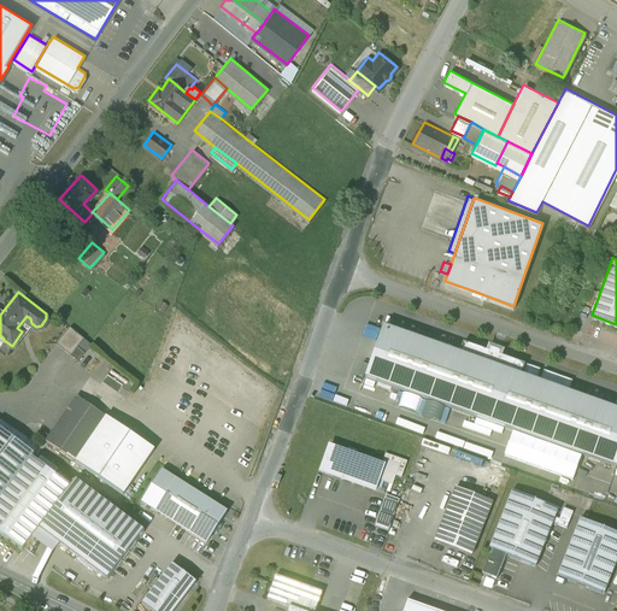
[(84,335),(70,323),(57,340),(71,352),(77,344),(84,335)]
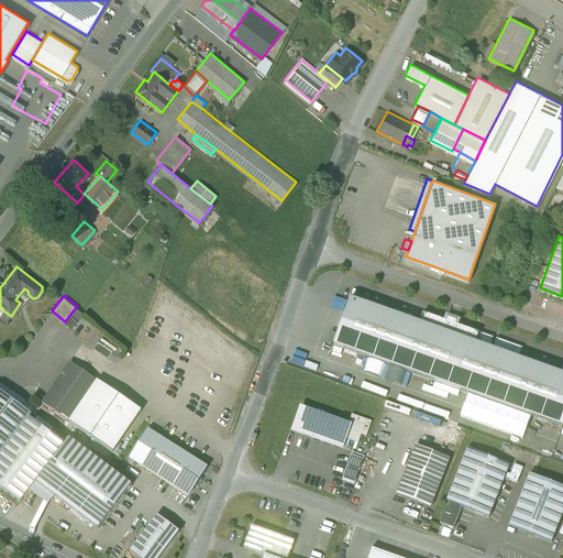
[(562,371),(419,319),(350,295),(333,341),(562,424),(562,419),(562,371)]
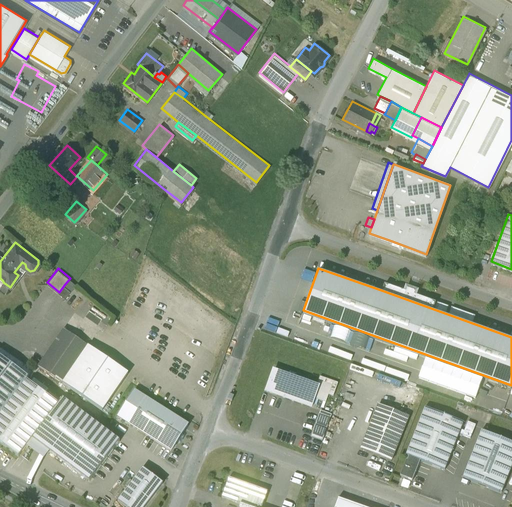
[(209,282),(199,274),(195,279),(204,286),(209,282)]
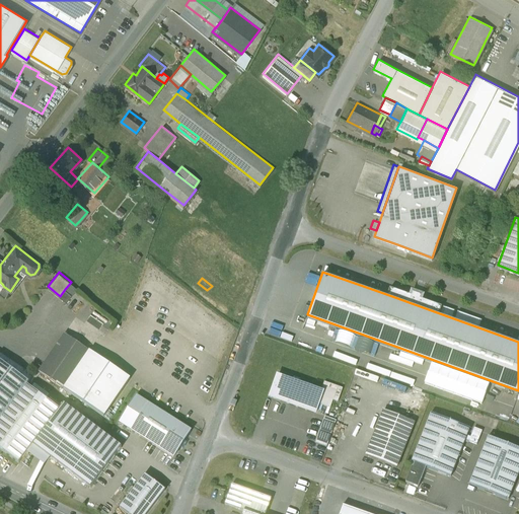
[(77,287),(71,282),(65,289),(71,294),(77,287)]
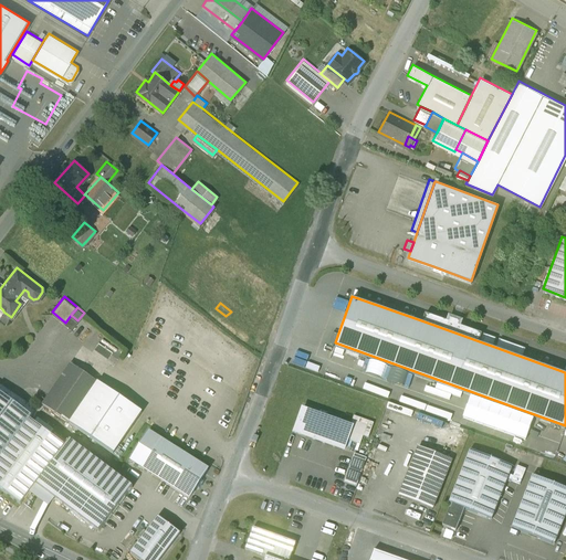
[(449,319),(425,310),(421,320),(478,340),(481,330),(458,323),(459,318),(450,316),(449,319)]
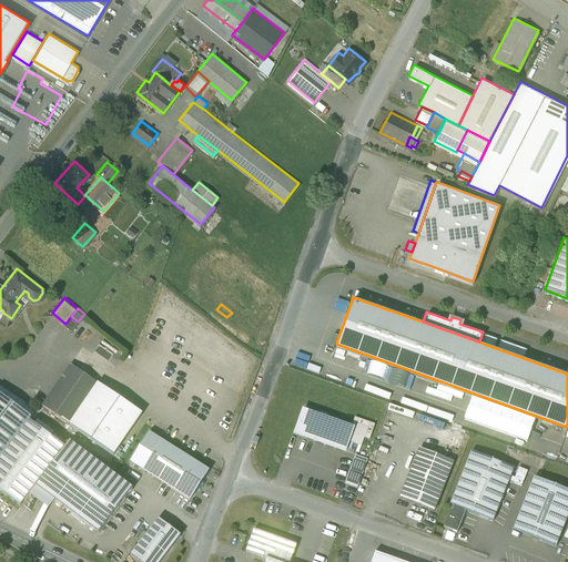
[(71,316),(66,324),(72,329),(78,322),(71,316)]
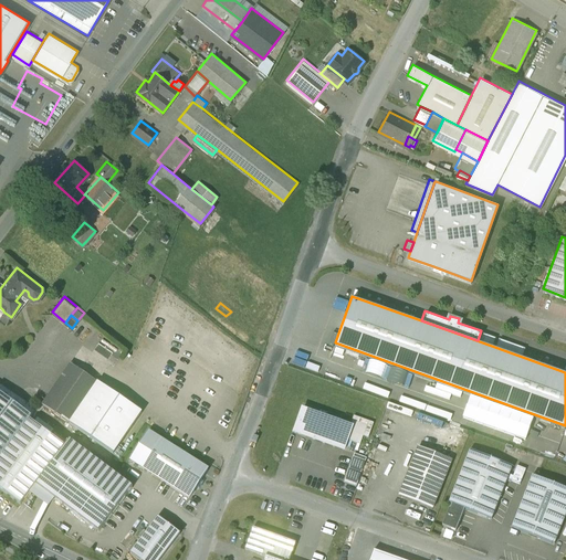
[(92,321),(86,318),(79,328),(84,331),(92,321)]
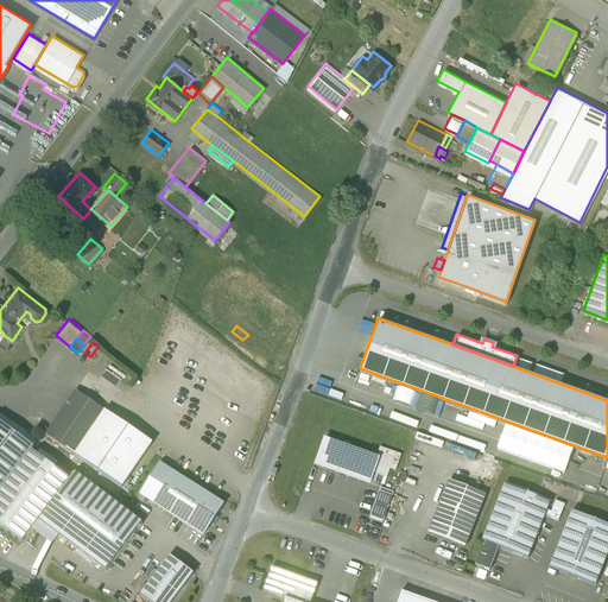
[(75,387),(44,431),(75,452),(105,407),(75,387)]
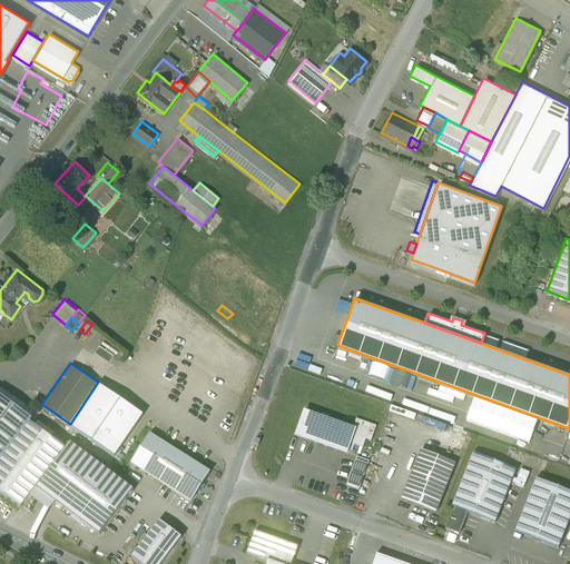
[(143,412),(99,382),(98,382),(70,424),(114,454),(143,412)]
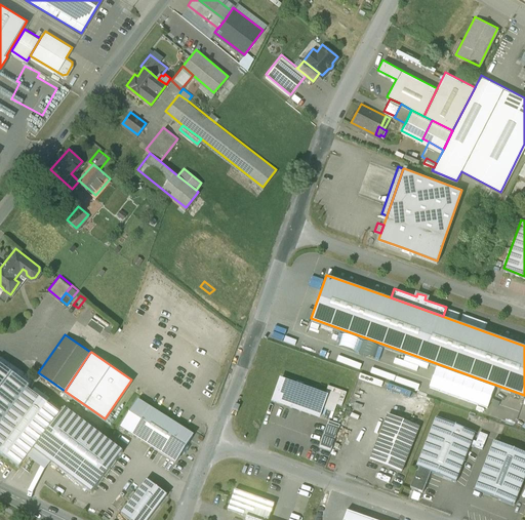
[(34,376),(0,353),(0,366),(27,387),(34,376)]
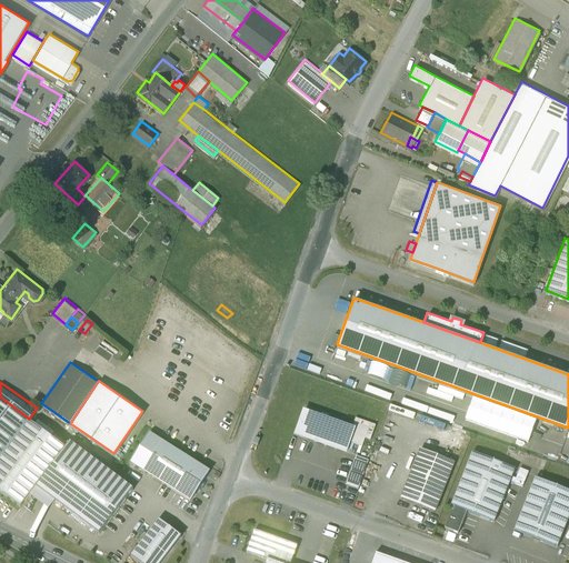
[(0,396),(0,456),(29,419),(0,396)]
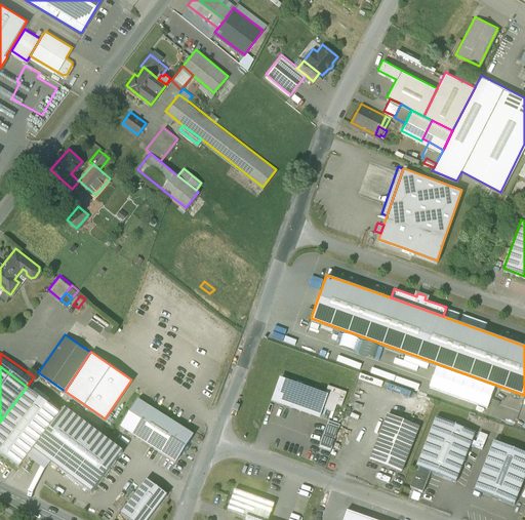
[(326,393),(280,376),(273,398),(319,414),(326,393)]
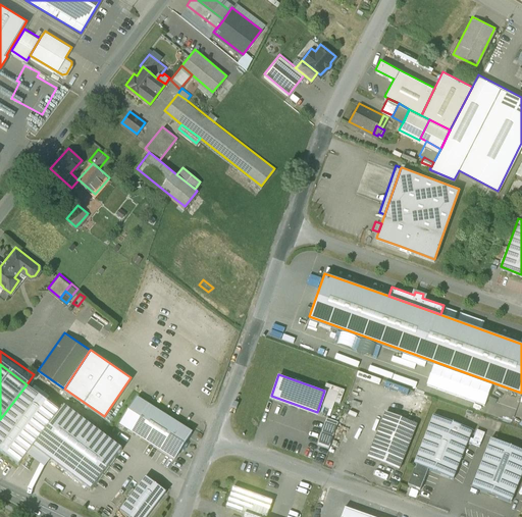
[(27,384),(0,419),(0,448),(18,462),(27,452),(33,444),(51,457),(92,487),(122,447),(64,403),(60,409),(27,384)]
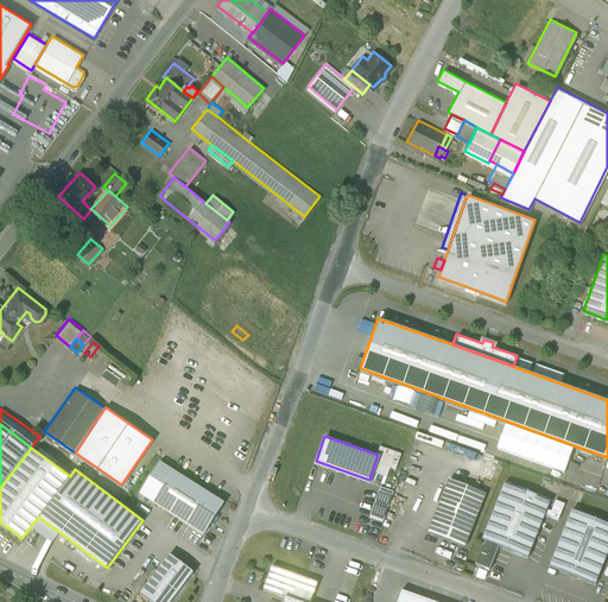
[(223,501),(159,460),(139,490),(203,531),(211,520),(214,521),(219,514),(216,513),(223,501)]
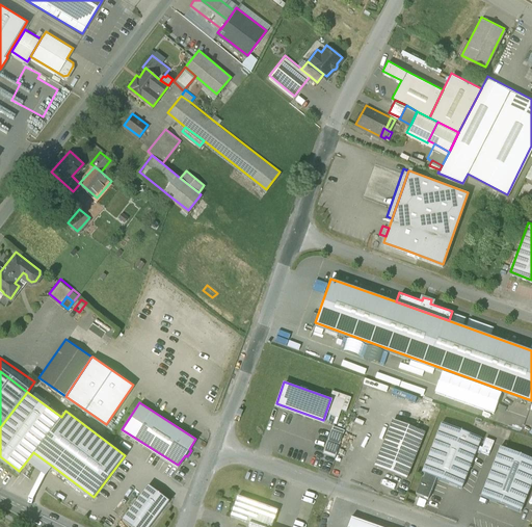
[(424,429),(393,417),(375,464),(405,476),(424,429)]
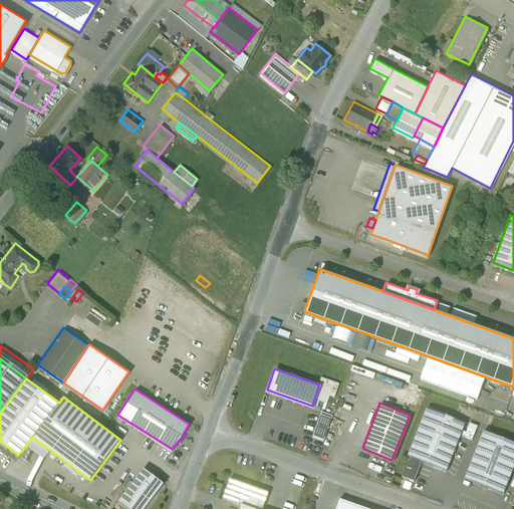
[(465,421),(427,406),(408,454),(411,455),(422,460),(446,469),(465,421)]
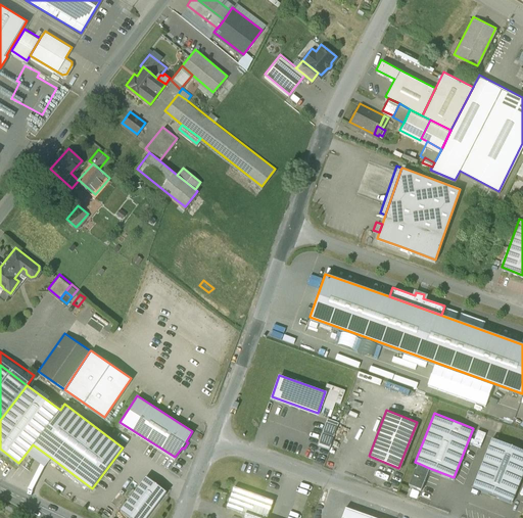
[(480,443),(484,429),(477,427),(472,440),(480,443)]
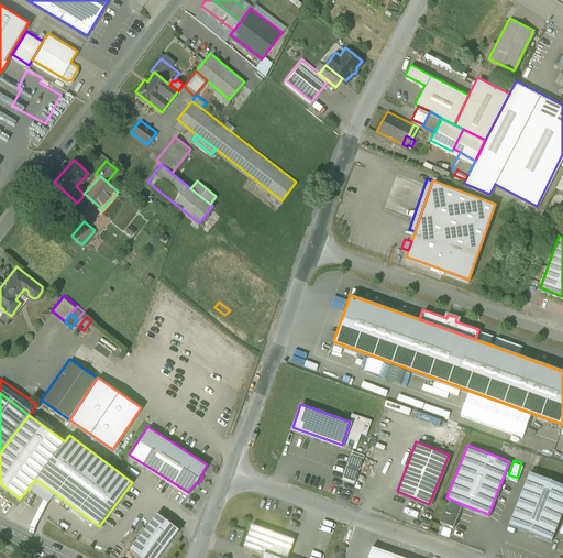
[(562,507),(562,482),(530,470),(509,522),(551,539),(562,509),(562,507)]
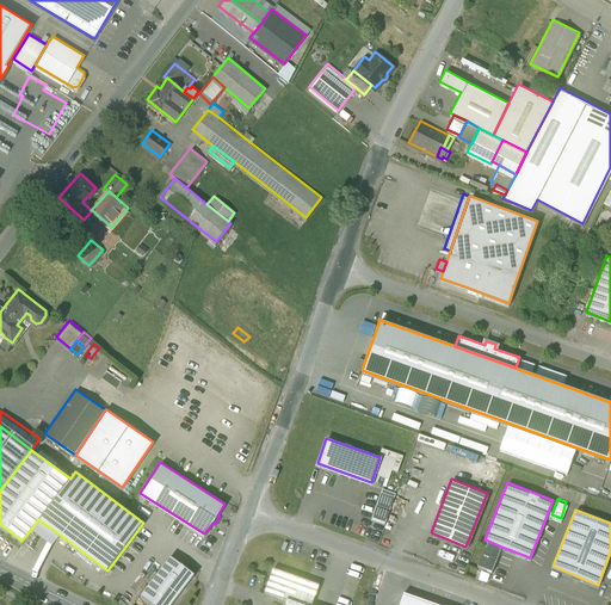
[(60,535),(38,519),(31,529),(53,544),(60,535)]
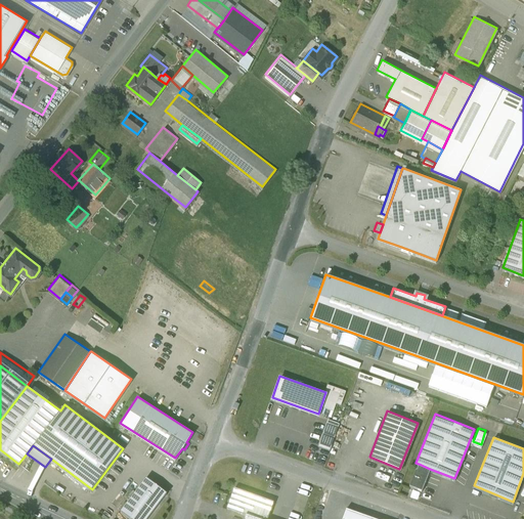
[(419,464),(417,468),(416,468),(409,484),(422,489),(430,469),(419,464)]
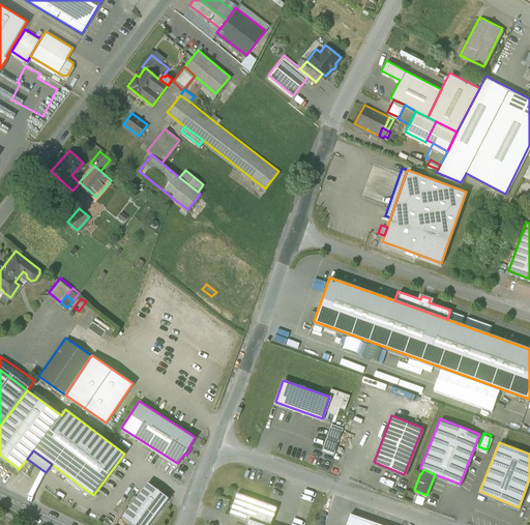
[(148,482),(122,516),(134,524),(147,524),(169,497),(148,482)]
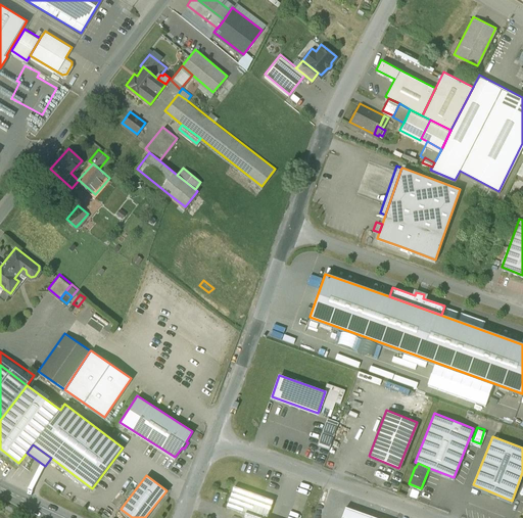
[(266,517),(273,499),(234,484),(227,505),(245,512),(243,517),(266,517)]
